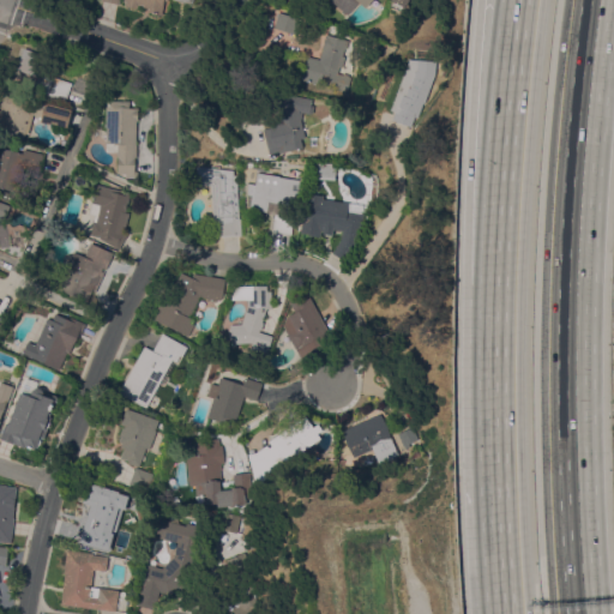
[(164,0),(162,13),(143,8),(143,5),(139,4),(138,7),(130,5),(130,0),(164,0)]
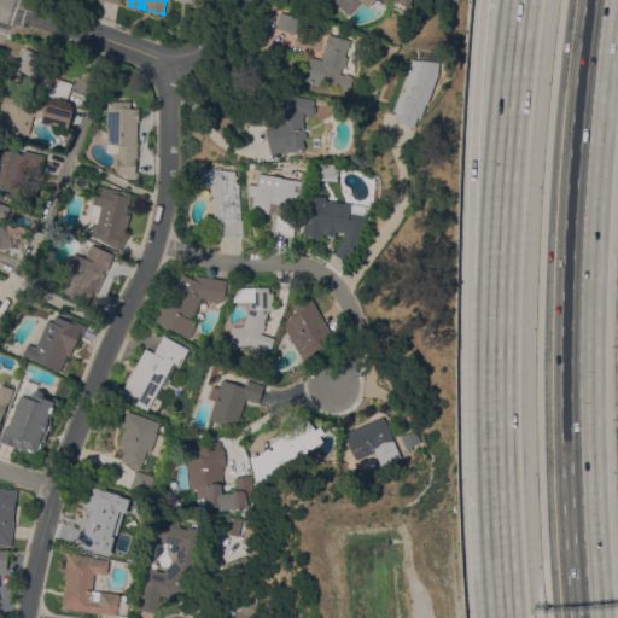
[(373,0),(367,7),(361,1),(349,15),(347,12),(347,13),(344,11),(344,10),(333,0),(373,0)]
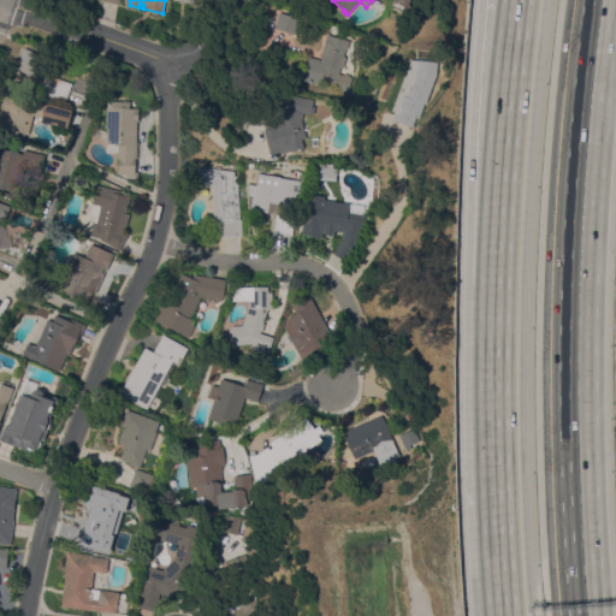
[(279,11),(304,19),(300,35),(265,24),(268,13),(278,17),(279,11)]
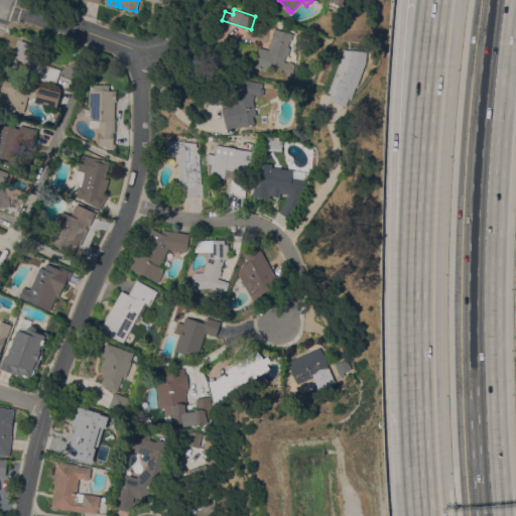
[(287,56),(285,55),(283,60),(288,62),(288,60),(293,62),(292,63),(294,63),(291,77),(255,67),(260,47),(268,49),(274,28),(292,33),(291,40),(289,40),(287,46),(289,46),(287,56)]
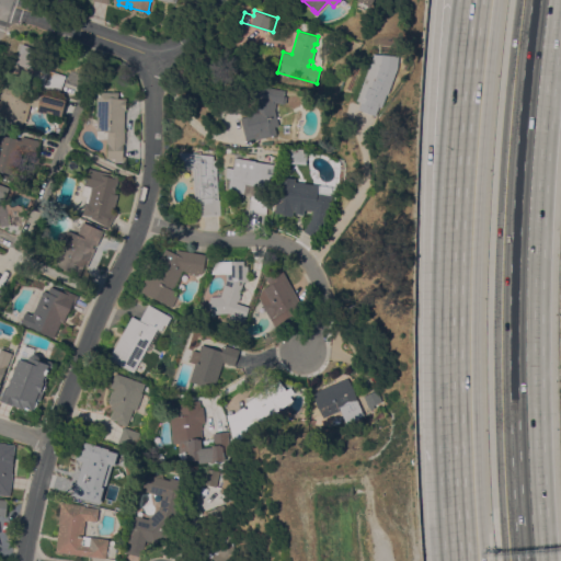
[(65,75),(59,92),(32,82),(35,72),(14,65),(22,44),(54,55),(49,69),(65,75)]
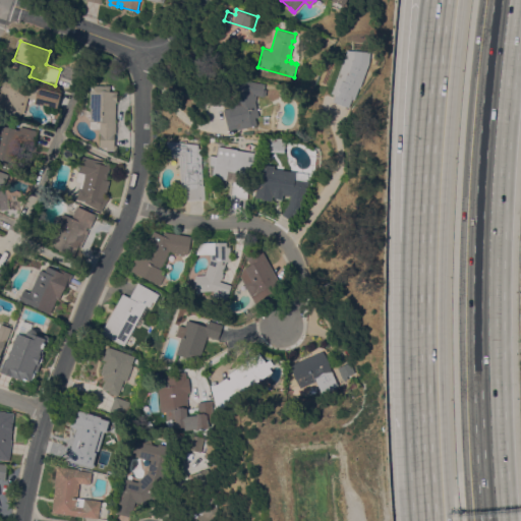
[(347,50),(369,50),(369,62),(359,87),(354,100),(351,99),(348,107),(333,101),(335,95),(331,93),(347,50)]
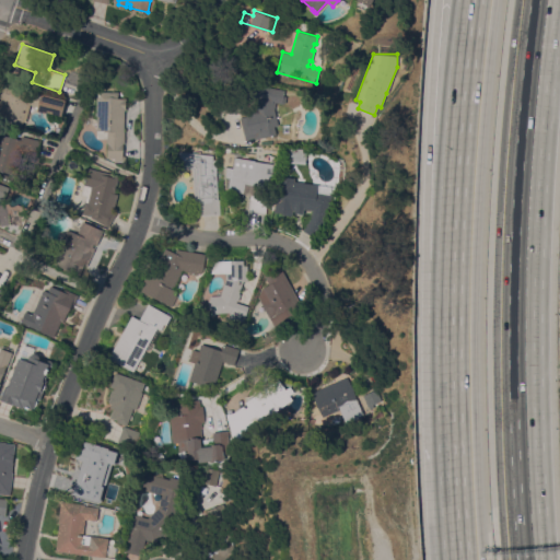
[(22,120),(23,120),(21,127),(0,120),(0,100),(4,84),(41,94),(41,92),(66,101),(61,117),(36,111),(37,106),(27,103),(22,120)]
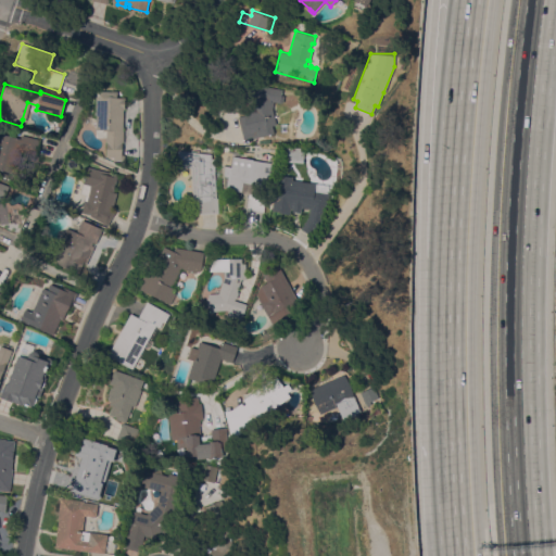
[(274,133),(253,138),(253,136),(243,138),(237,112),(253,108),(258,84),(282,89),(281,95),(283,95),(282,102),(281,101),(280,102),(274,101),(272,108),(276,124),(272,125),(274,133)]
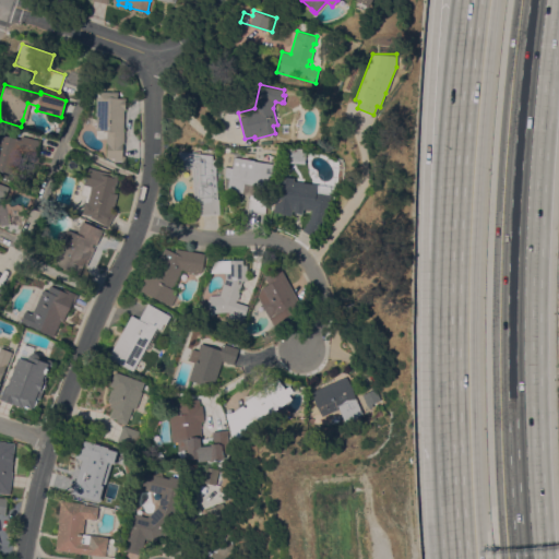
[(123,131),(125,131),(123,143),(122,143),(122,155),(125,155),(125,161),(115,161),(115,157),(106,157),(107,141),(106,141),(106,138),(96,138),(96,130),(97,91),(118,91),(118,97),(126,97),(125,109),(123,109),(123,131)]
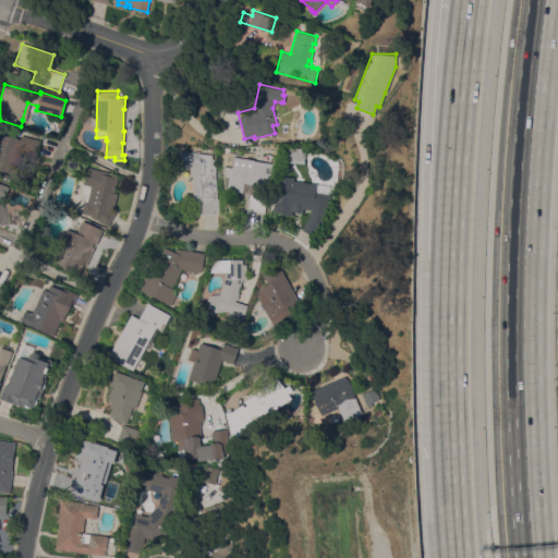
[(40,140),(36,156),(21,153),(16,173),(0,169),(0,133),(21,138),(22,135),(40,140)]
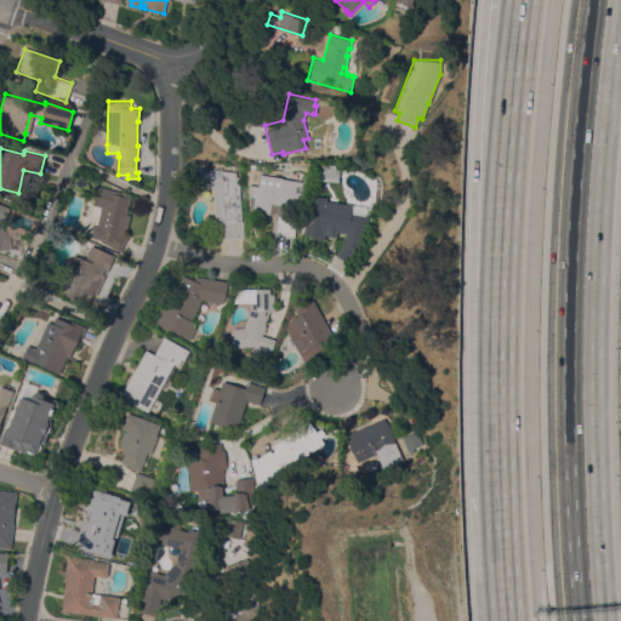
[(222,224),(216,224),(214,187),(197,186),(199,167),(235,171),(235,176),(239,176),(241,221),(243,220),(244,238),(222,238),(222,224)]
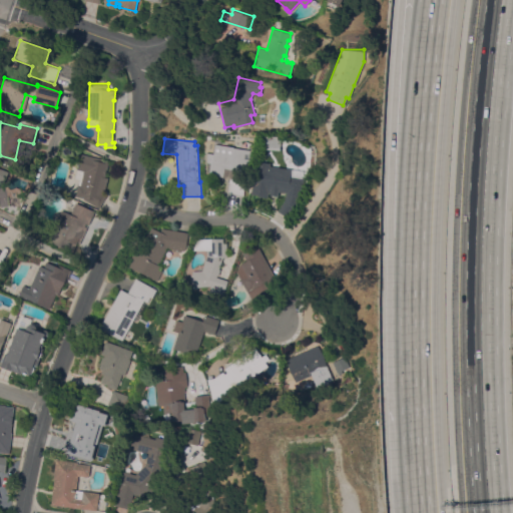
[(222,176),(208,174),(209,162),(205,161),(206,152),(213,153),(214,143),(233,146),(233,147),(249,149),(246,170),(223,167),(222,176)]
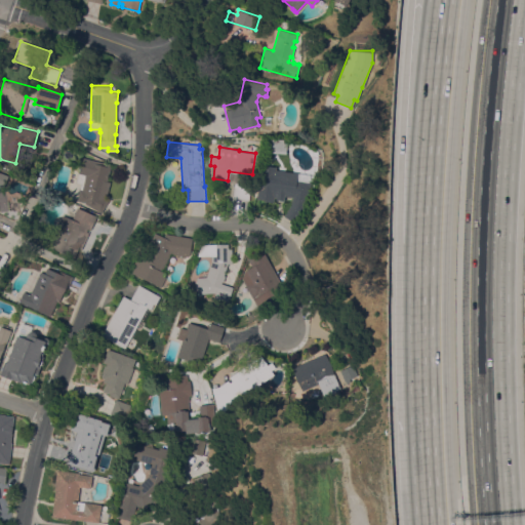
[(111,164),(107,180),(110,182),(106,198),(109,199),(102,212),(85,203),(85,202),(77,200),(81,183),(76,182),(78,172),(79,172),(83,157),(111,164)]
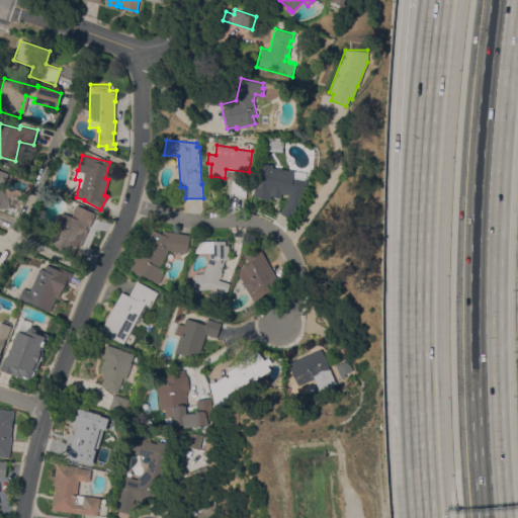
[(12,163),(10,169),(2,166),(4,160),(12,163)]
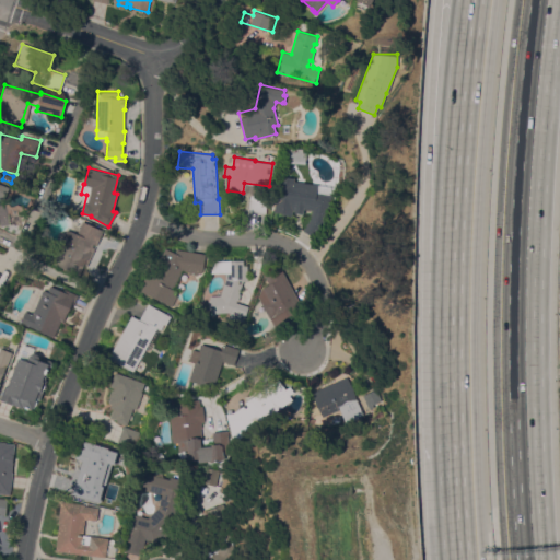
[(317,184),(316,190),(329,193),(327,211),(326,223),(316,238),(303,230),(311,218),(310,218),(311,210),(292,208),(292,214),(275,212),(279,176),(290,177),(289,181),(317,184)]
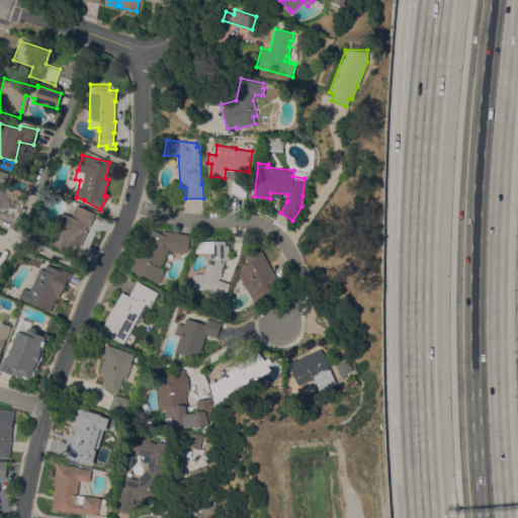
[(0,169),(8,173),(4,184),(0,183),(0,169)]
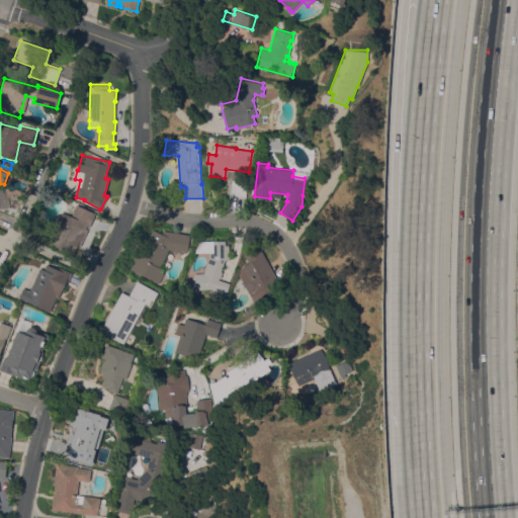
[(95,212),(90,225),(87,223),(80,238),(55,227),(62,211),(71,216),(76,204),(95,212)]
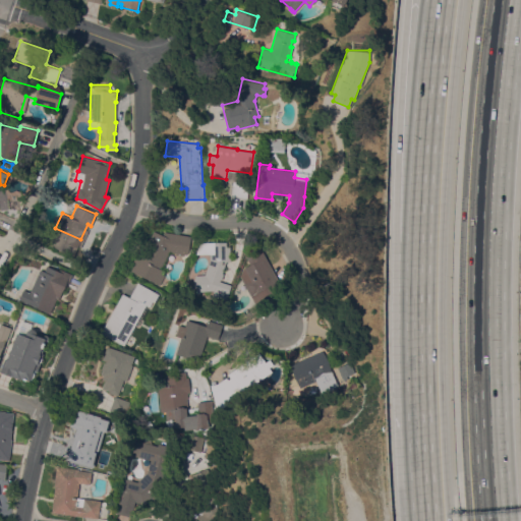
[(128,270),(137,252),(147,256),(159,231),(191,236),(188,254),(170,251),(161,269),(166,272),(159,285),(128,270)]
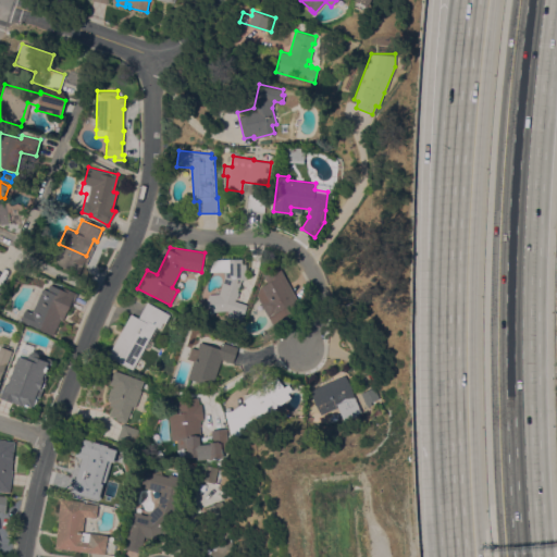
[(209,259),(212,259),(242,259),(242,263),(246,263),(246,280),(242,279),(238,289),(239,291),(236,299),(235,298),(235,299),(247,305),(244,314),(240,314),(239,318),(235,317),(235,318),(226,316),(229,310),(213,311),(213,313),(210,313),(209,308),(208,308),(207,298),(209,298),(209,294),(219,293),(224,277),(224,271),(209,271),(209,268),(209,259)]
